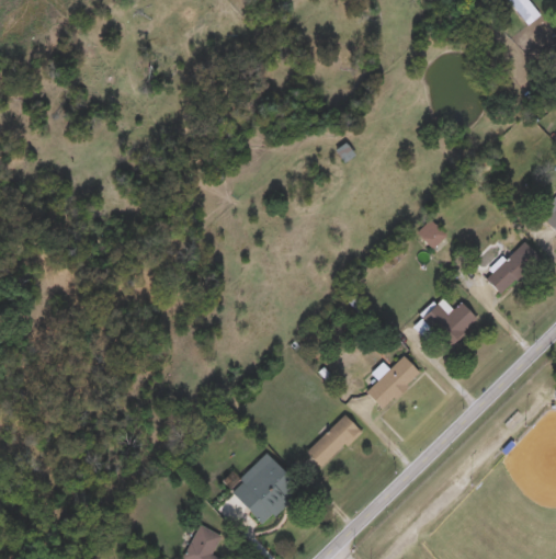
[(546,19),(531,0),(510,0),(534,30),(546,19)]
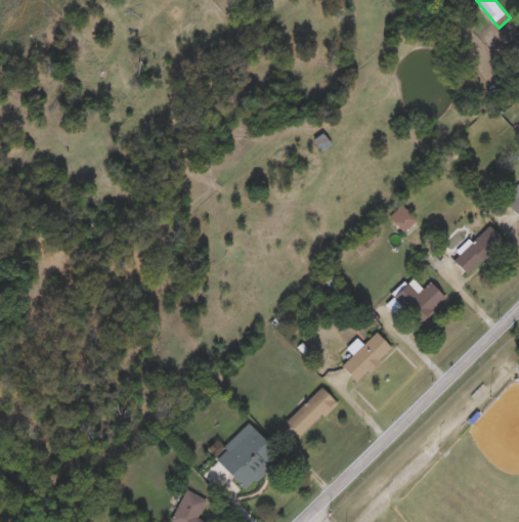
[(336,149),(329,138),(318,144),(327,156),(336,149)]
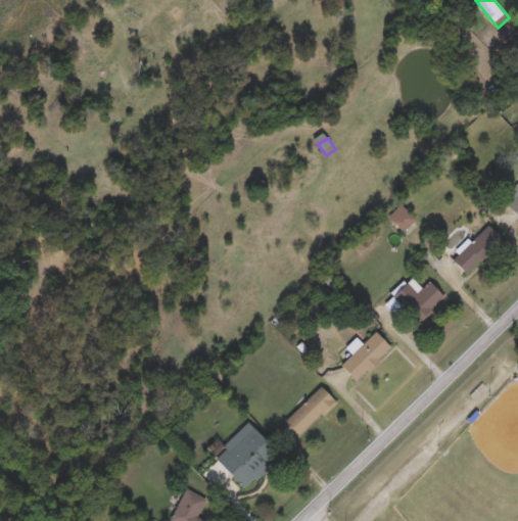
[(517,215),(508,204),(515,198),(509,192),(517,184),(517,215)]
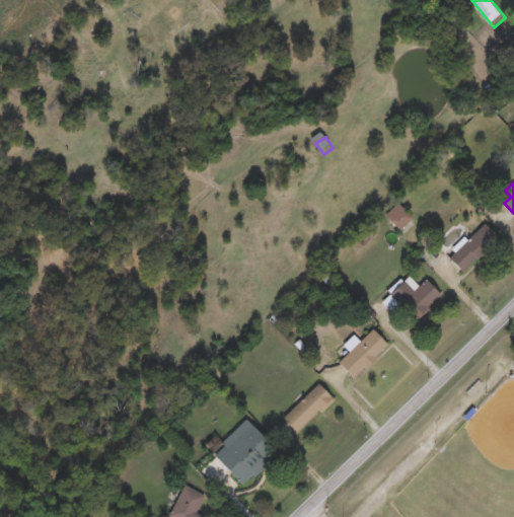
[(413,217),(400,230),(386,215),(398,203),(413,217)]
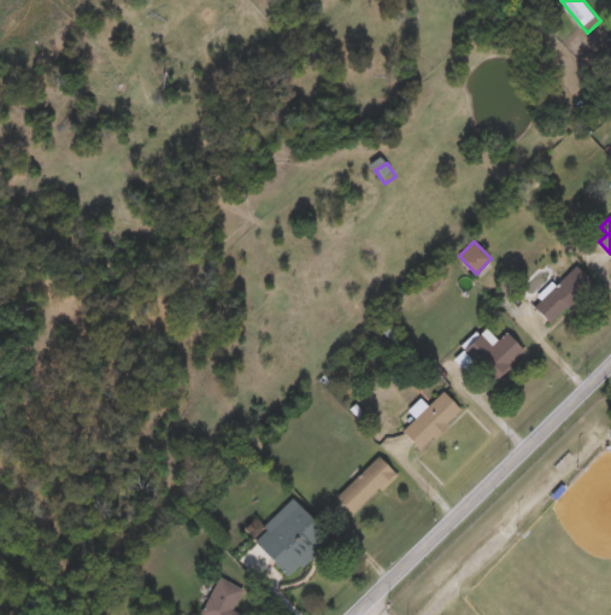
[(551,323),(534,304),(577,268),(593,287),(551,323)]
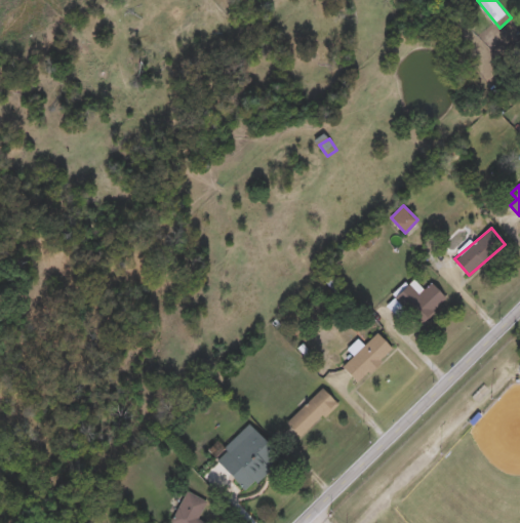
[(447,299),(418,325),(394,298),(409,284),(418,294),(432,282),(447,299)]
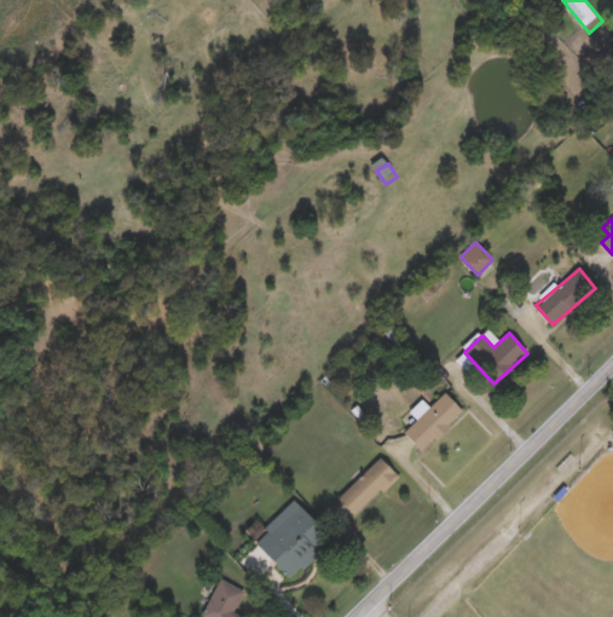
[(422,451),(404,432),(418,419),(411,411),(423,401),(429,408),(446,392),(464,411),(422,451)]
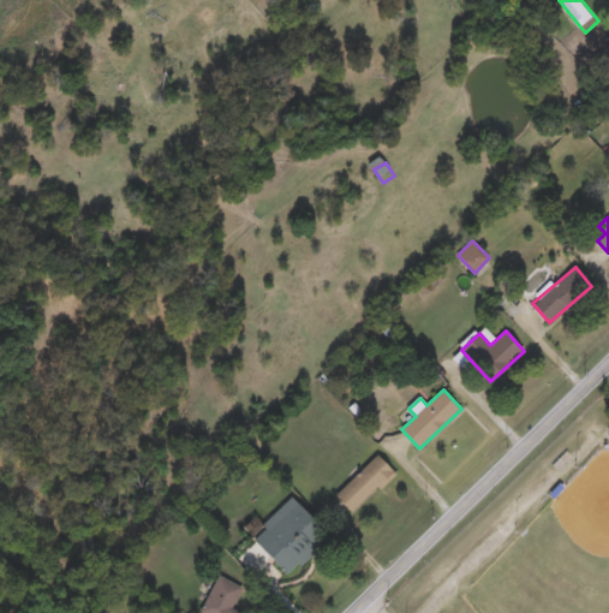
[(395,474),(352,513),(335,494),(378,454),(395,474)]
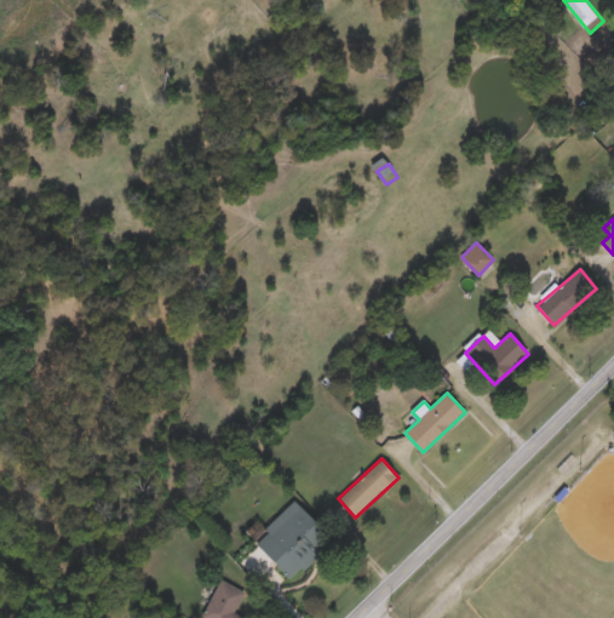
[(296,502),(333,542),(291,582),(253,541),(296,502)]
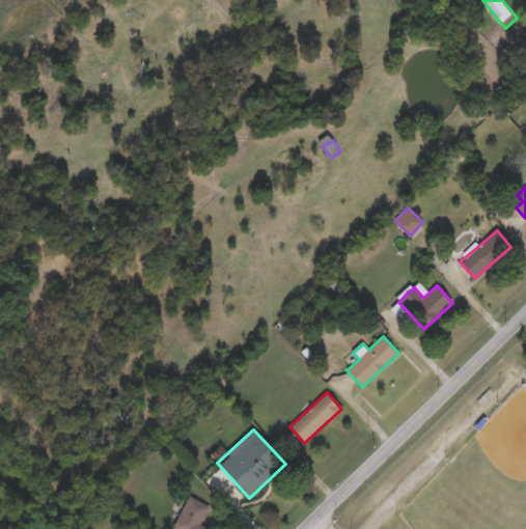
[(211,506),(201,525),(206,528),(172,528),(190,496),(211,506)]
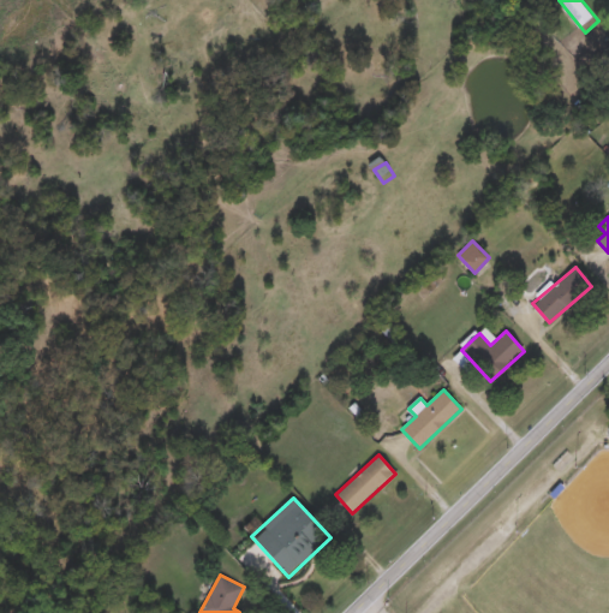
All buildings are outlined.
